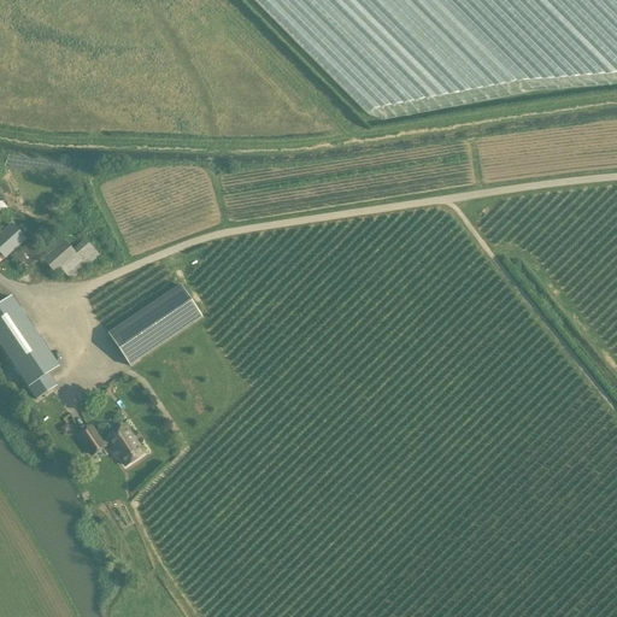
[(27,272),(40,260),(54,275),(60,270),(68,278),(74,278),(99,256),(84,239),(72,251),(66,245),(88,225),(80,215),(57,235),(54,233),(35,250),(29,242),(13,257),(27,272)]
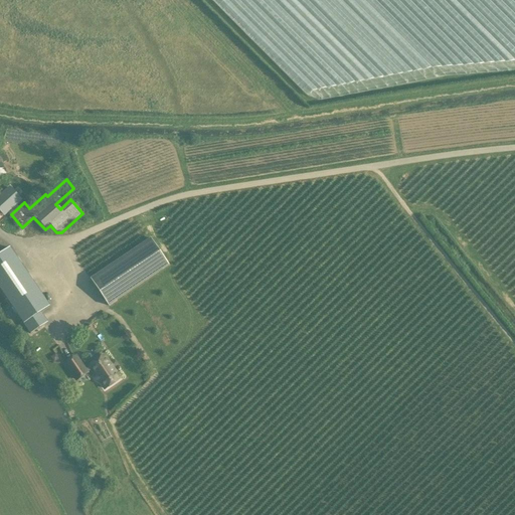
[(10,187),(0,195),(0,211),(4,216),(21,200),(10,187)]
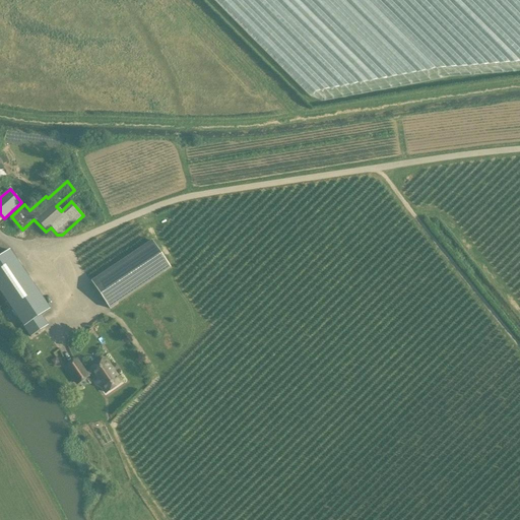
[(90,281),(109,309),(170,268),(151,241),(90,281)]
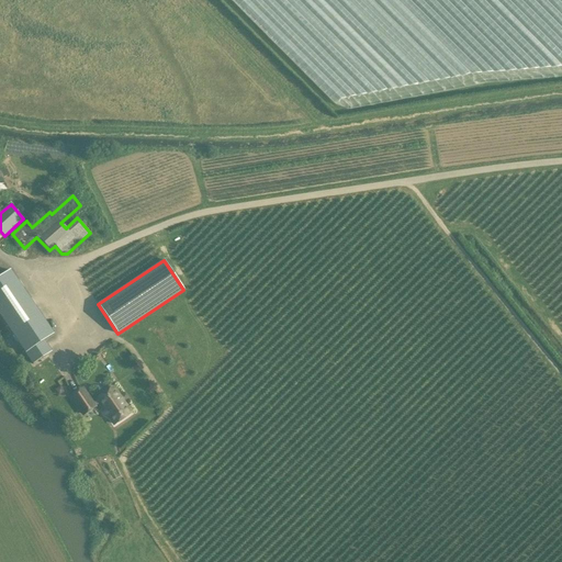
[(0,277),(0,315),(26,353),(40,345),(54,335),(10,270),(0,277)]
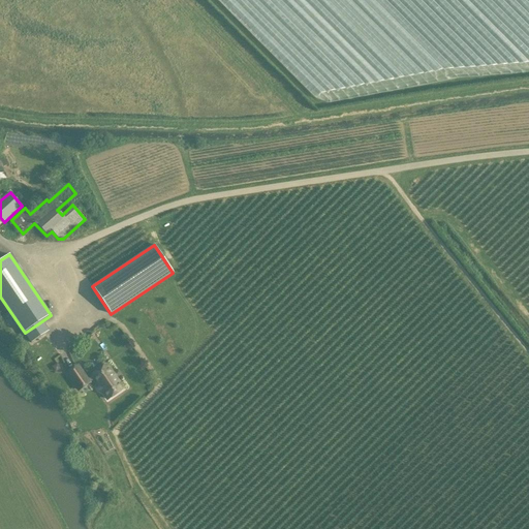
[(91,377),(87,380),(89,383),(93,380),(107,401),(124,390),(106,364),(90,375),(91,377)]
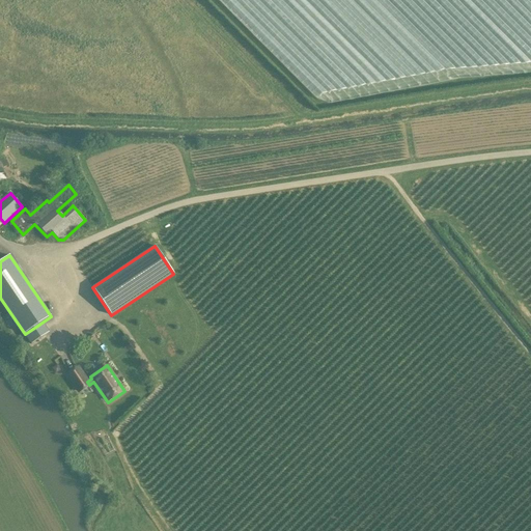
[(76,366),(66,373),(79,392),(89,385),(87,382),(76,366)]
